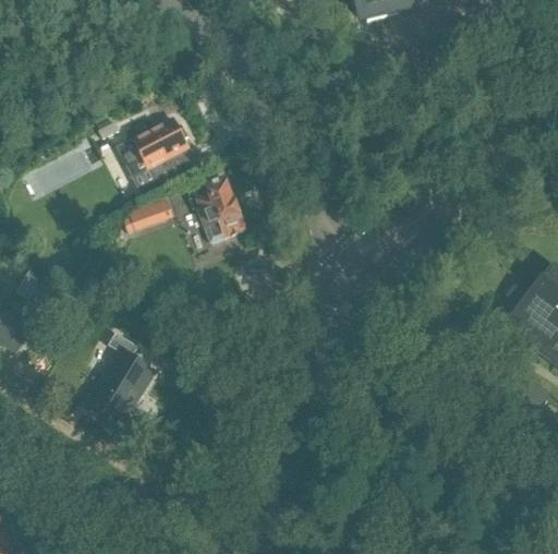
[(361,0),(366,21),(397,14),(393,0),(361,0)]
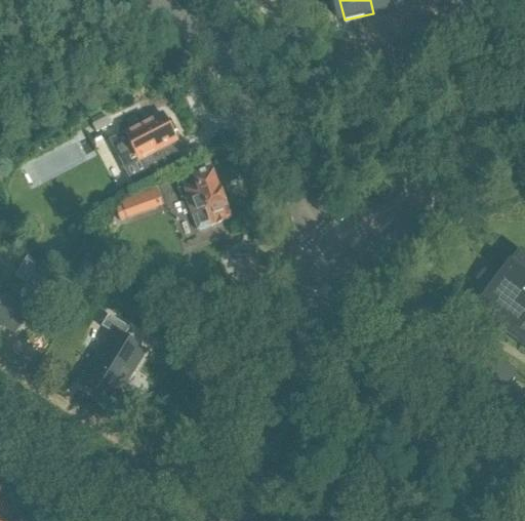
[(178,158),(170,142),(177,137),(163,110),(111,136),(125,164),(139,157),(149,174),(187,155),(186,154),(178,158)]
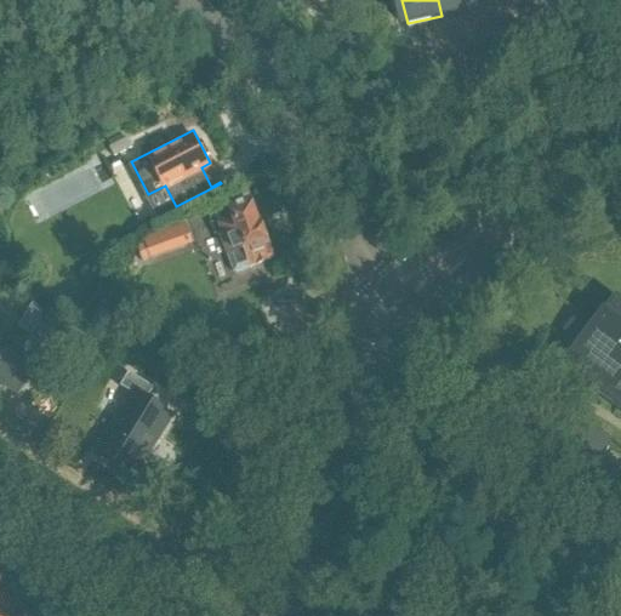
[(134,144),(129,135),(109,144),(114,154),(134,144)]
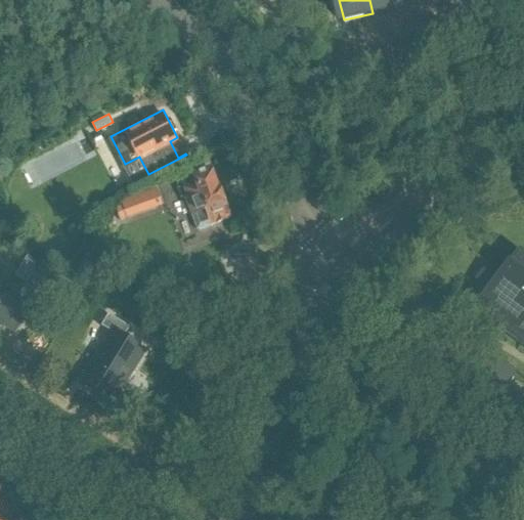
[(216,182),(210,166),(192,173),(194,176),(177,183),(181,195),(185,193),(192,213),(193,213),(199,226),(211,221),(212,222),(230,215),(217,181),(216,182)]
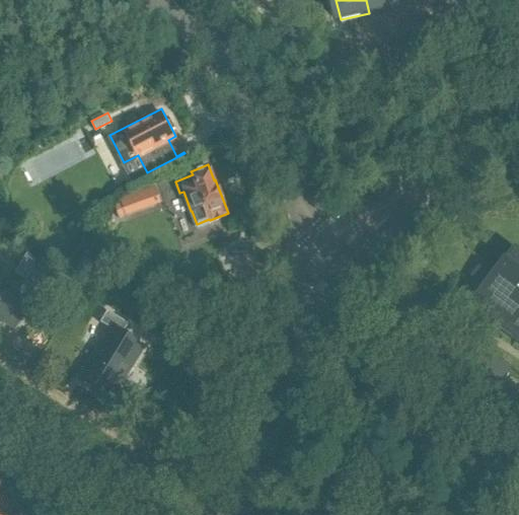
[(143,189),(122,197),(128,214),(149,206),(143,189)]
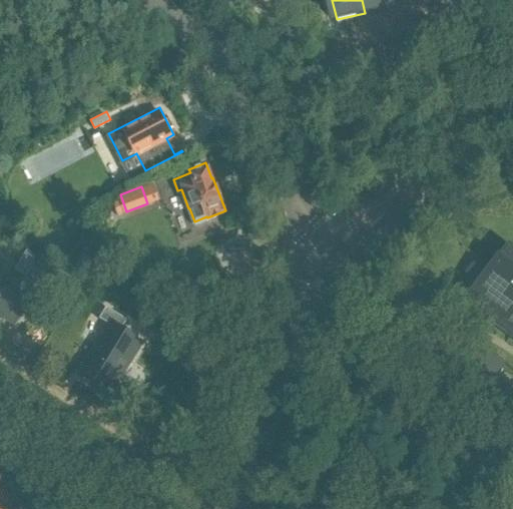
[(512,243),(507,239),(462,299),(512,336),(512,243)]
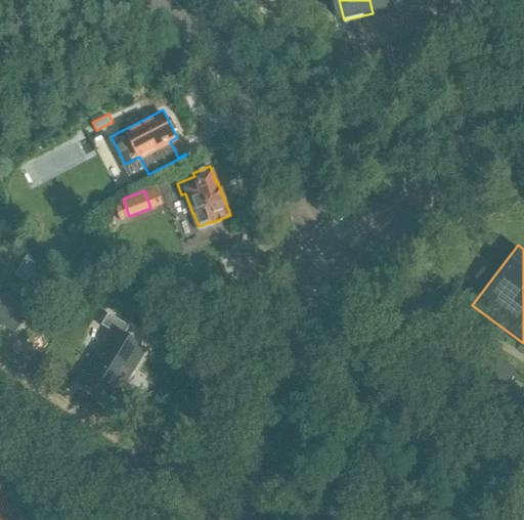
[(41,264),(31,282),(64,303),(76,286),(41,264)]
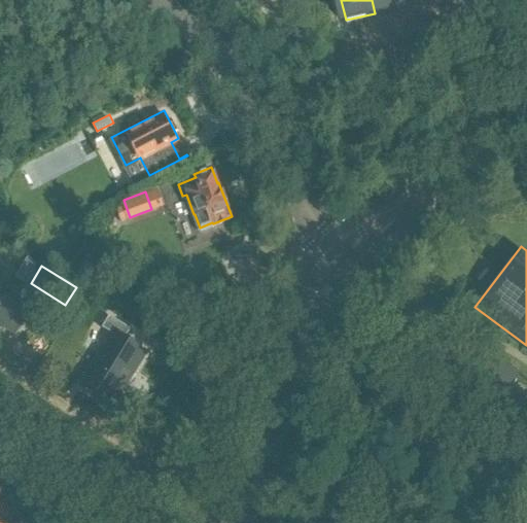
[(0,322),(2,324),(18,302),(5,293),(0,301),(0,322)]
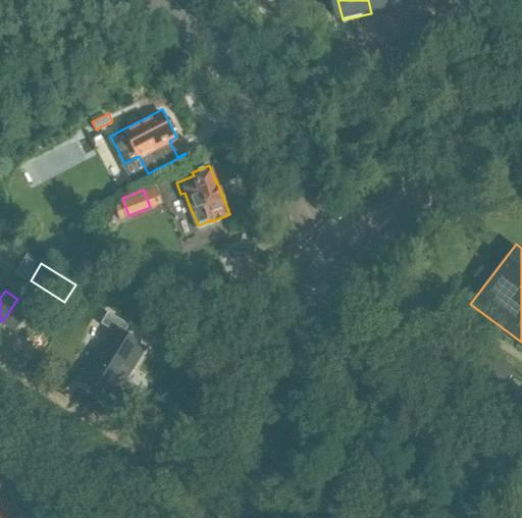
[(17,299),(2,321),(14,330),(30,308),(17,299)]
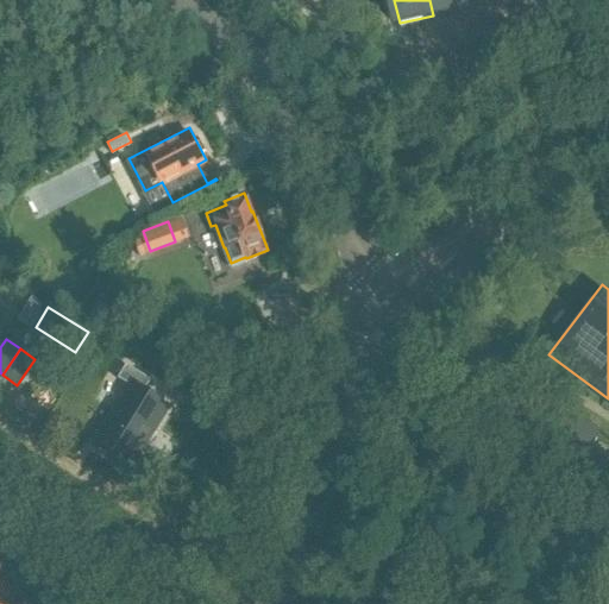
[(306,356),(292,354),(290,369),(305,369),(306,356)]
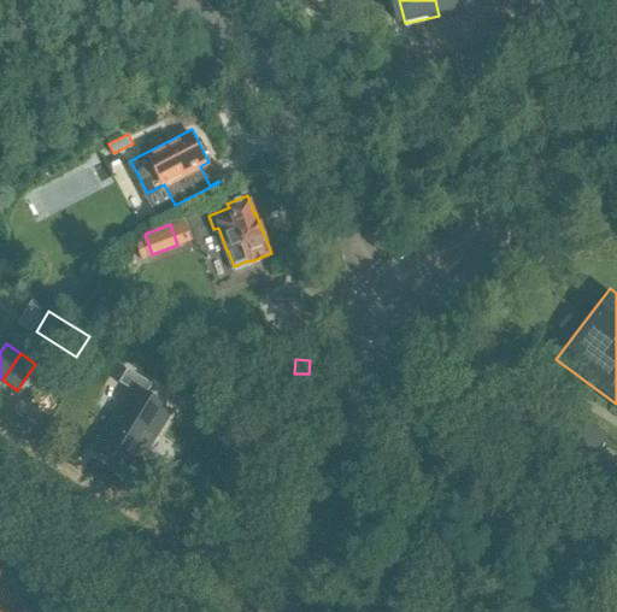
[(131,389),(94,448),(130,471),(169,412),(145,396),(152,383),(127,368),(118,381),(131,389)]
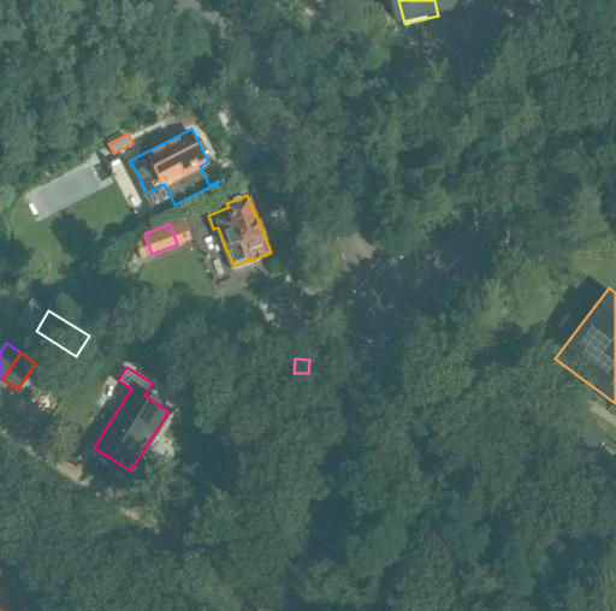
[(568,403),(550,426),(590,456),(608,433),(568,403)]
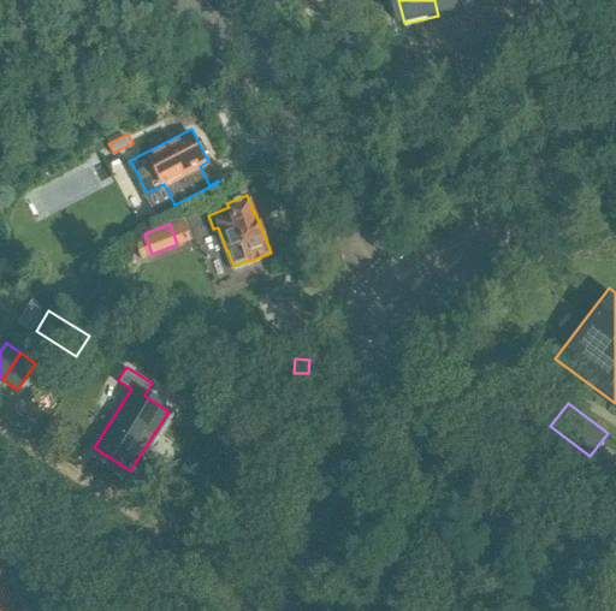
[(0,610),(29,610),(30,605),(9,595),(0,586),(0,610)]
